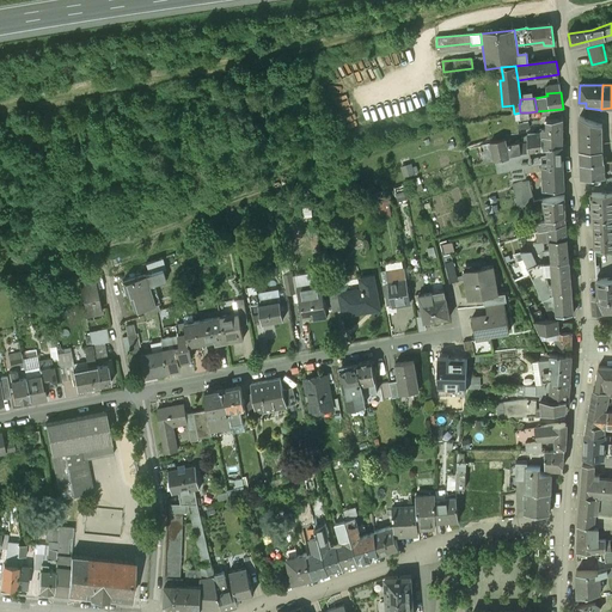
[(599,123),(580,117),(580,141),(603,141),(603,123),(599,123)]
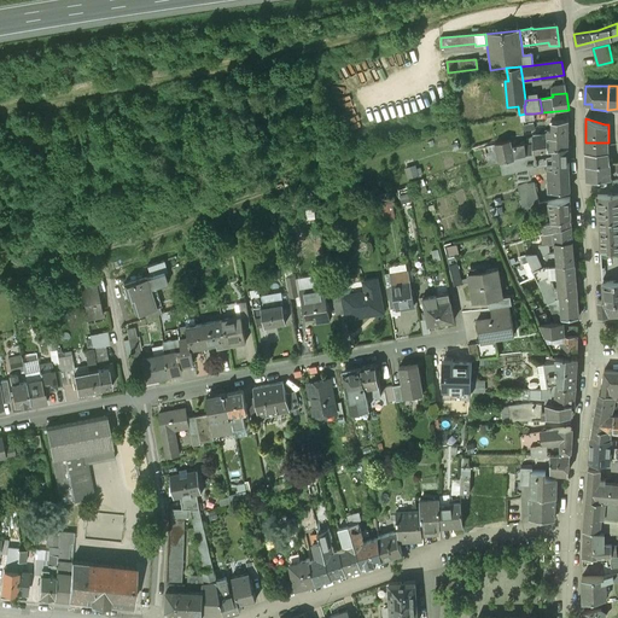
[(569,120),(552,122),(552,132),(553,138),(569,136),(569,120)]
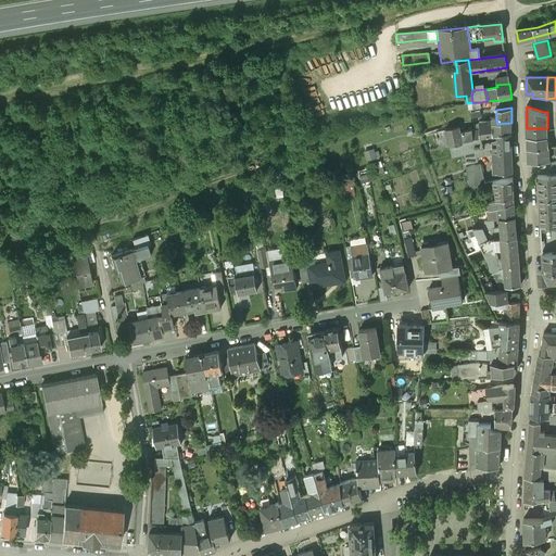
[(490,122),(480,123),(479,124),(481,138),(492,136),(492,122),(492,118),(490,118),(490,122)]
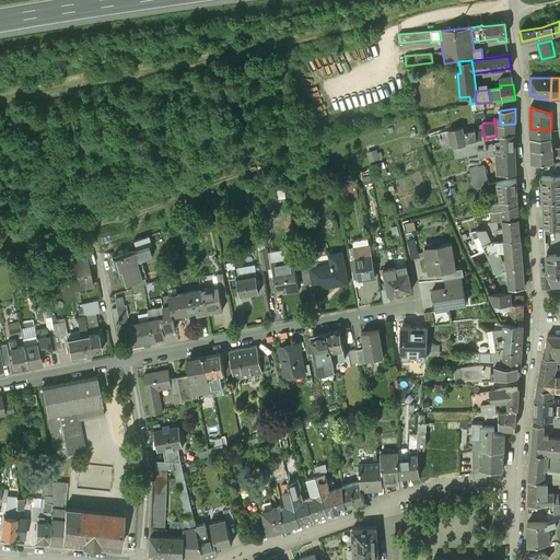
[(501,125),(500,119),(496,119),(496,123),(496,137),(496,138),(502,136),(515,133),(515,124),(501,125)]
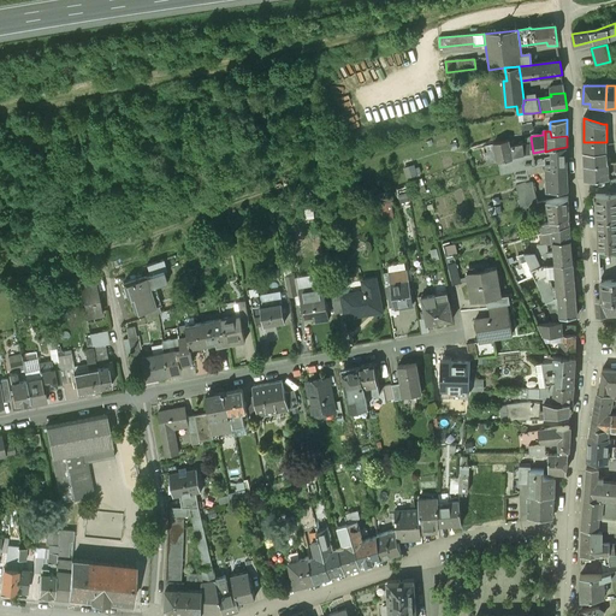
[(509,138),(493,142),(497,157),(498,161),(513,158),(513,157),(525,154),(523,144),(523,143),(514,146),(513,143),(509,143),(509,138)]
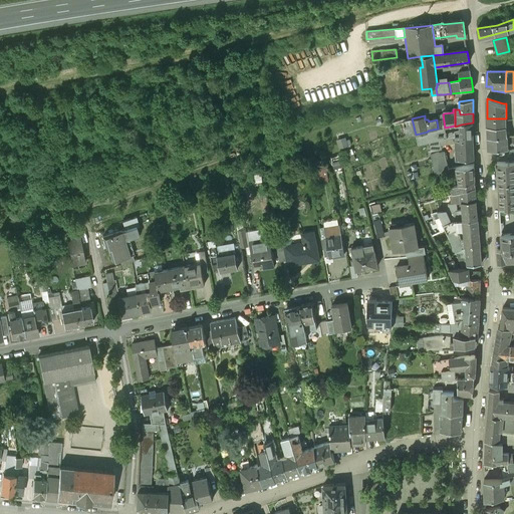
[(473,129),(473,122),(461,124),(461,132),(473,129)]
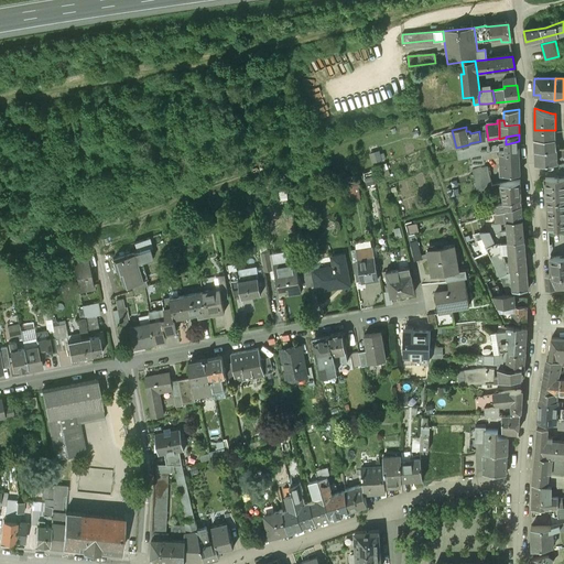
[(555,138),(534,138),(534,150),(535,150),(556,148),(560,148),(559,144),(556,144),(555,138)]
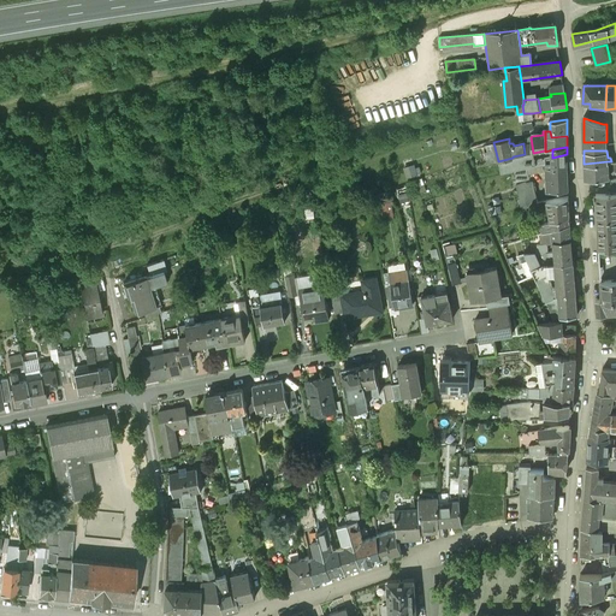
[(525,154),(513,157),(513,158),(498,161),(501,173),(514,171),(527,167),(535,166),(534,161),(533,153),(525,154)]
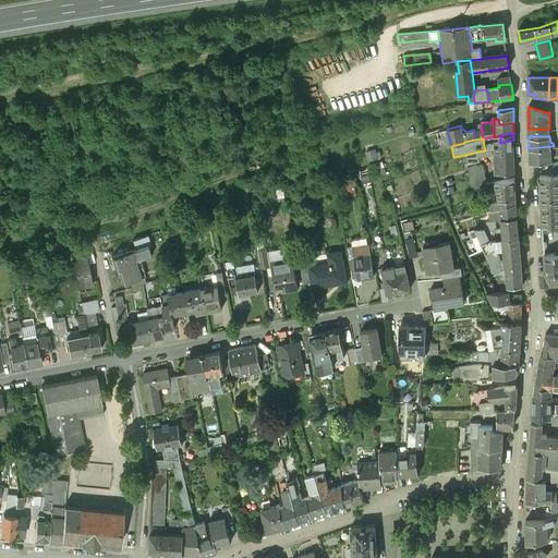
[(513,140),(500,143),(500,148),(500,152),(513,150),(513,140)]
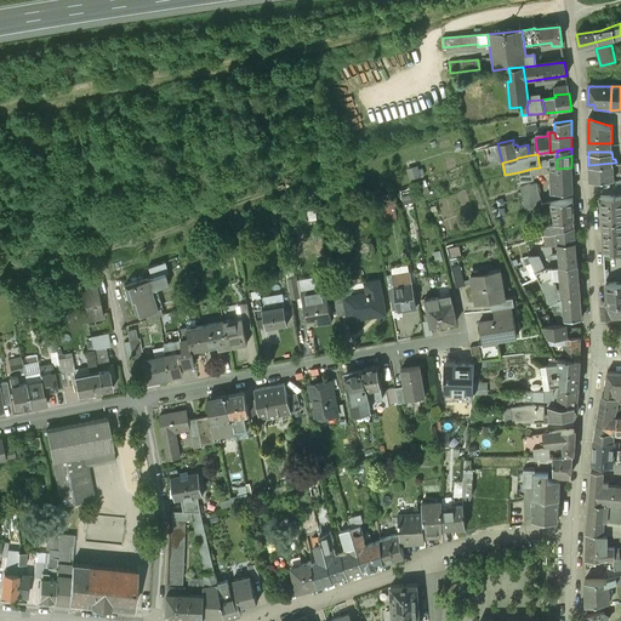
[(613,163),(590,165),(590,181),(614,178),(614,174),(620,171),(620,161),(616,163),(613,163)]
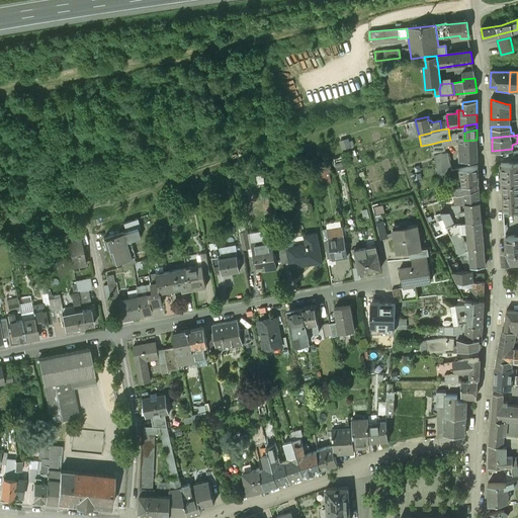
[(477,140),(464,141),(464,138),(458,138),(459,150),(458,150),(459,161),(478,160),(477,140)]
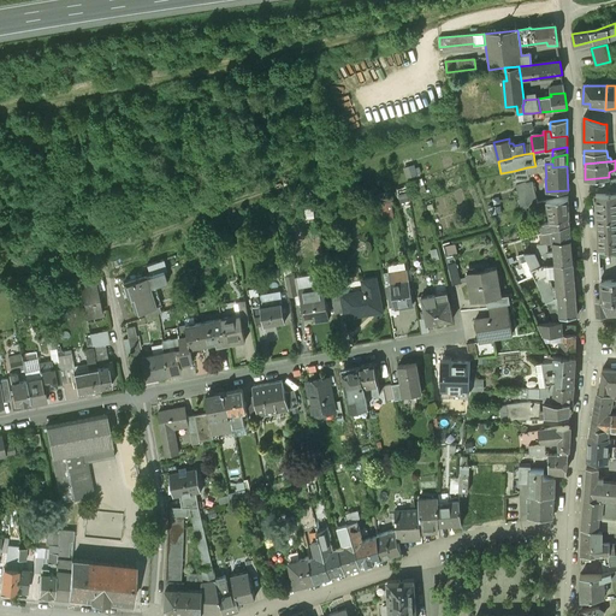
[(414,165),(403,169),(407,179),(422,175),(419,167),(415,169),(414,165)]
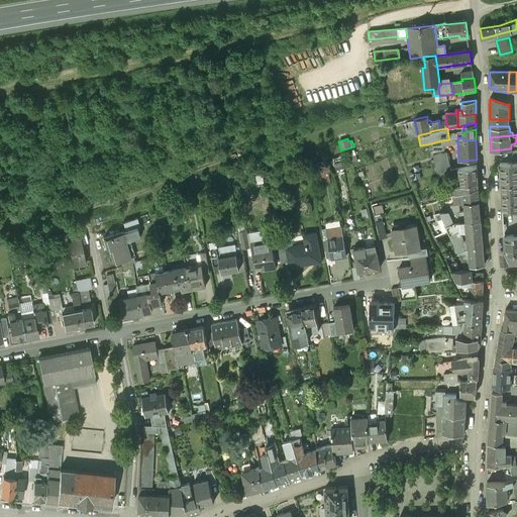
[(442,140),(431,143),(433,152),(442,151),(442,150),(444,149),(442,140)]
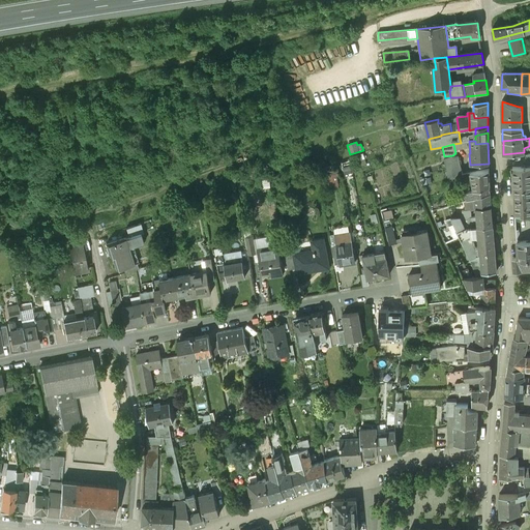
[(351,159),(341,163),(345,175),(355,172),(351,159)]
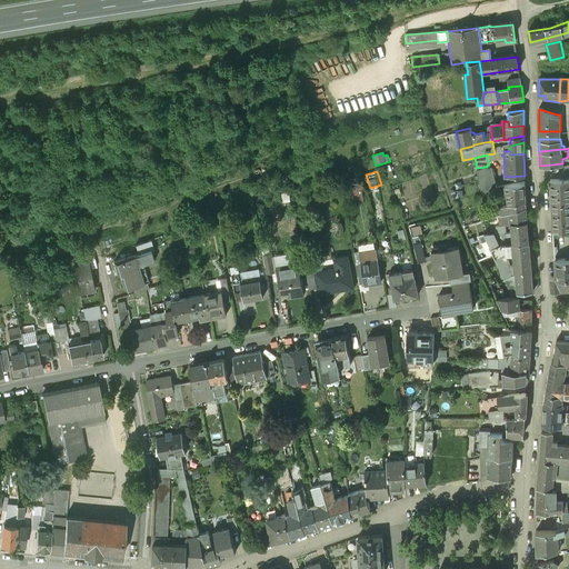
[(491,172),(478,176),(481,192),(497,189),(492,172),(491,173),(491,172)]
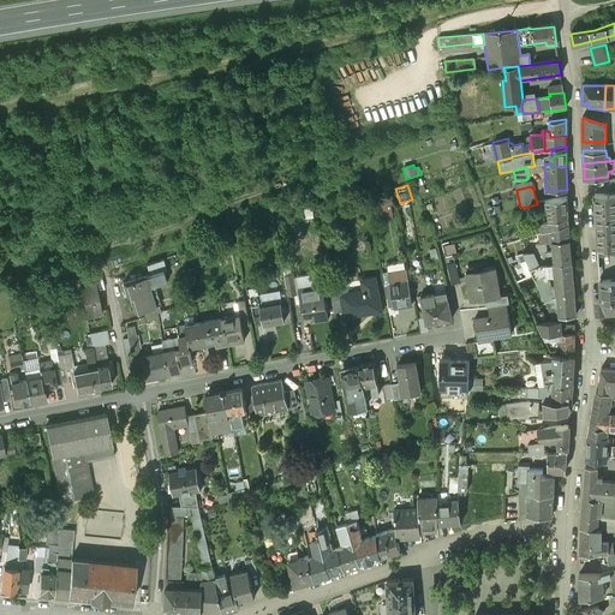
[(614,192),(595,193),(595,202),(596,203),(597,219),(614,218),(614,192)]
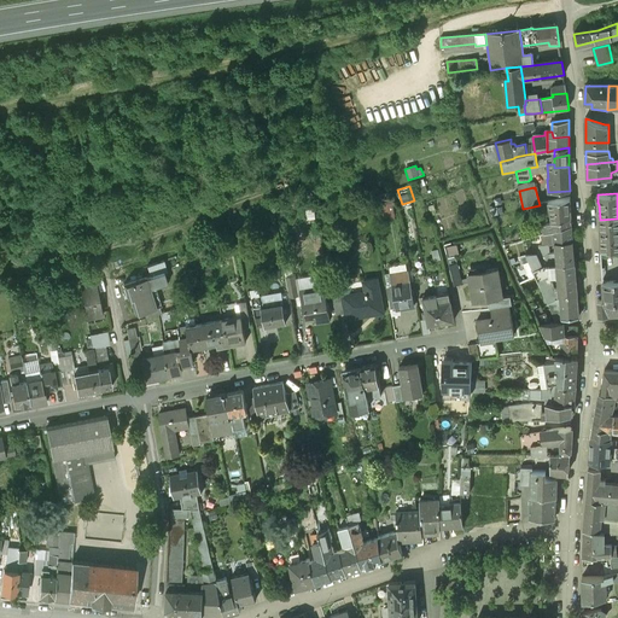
[(570,198),(546,203),(546,207),(549,205),(552,222),(571,217),(570,198)]
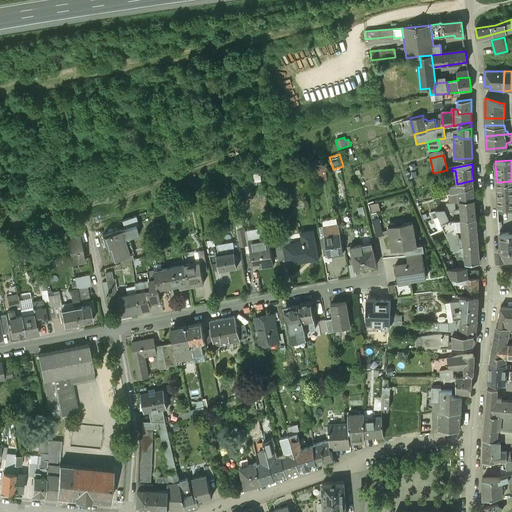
[(457,184),(434,191),(436,195),(445,192),(446,194),(447,193),(450,192),(450,193),(473,186),(473,180),(457,184)]
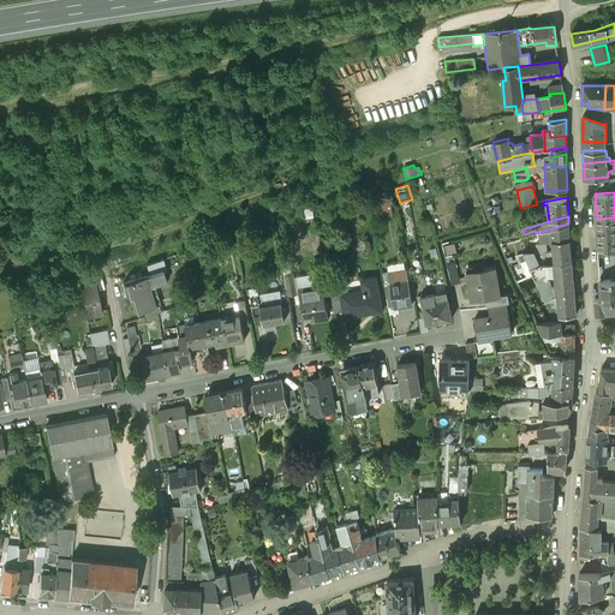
[(614,218),(597,219),(597,240),(614,239),(614,218)]
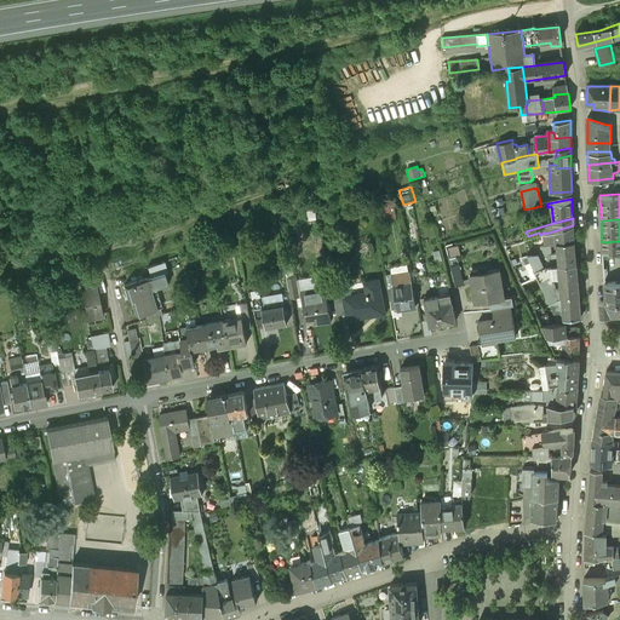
[(573,225),(545,234),(545,233),(541,234),(544,241),(544,247),(550,246),(557,246),(557,242),(574,241),(573,225)]
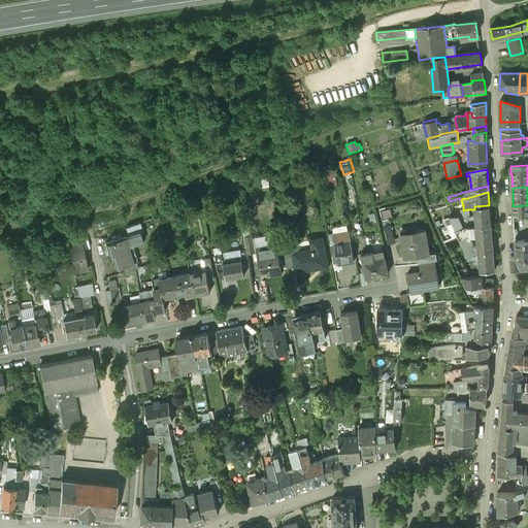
[(489,205),(474,206),(474,209),(475,216),(468,217),(468,209),(463,210),(460,210),(461,219),(459,219),(458,217),(450,218),(452,223),(456,231),(465,227),(476,226),(491,224),(489,205)]
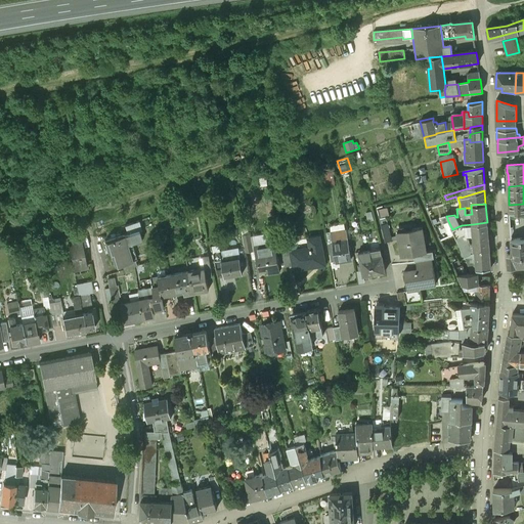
[(191,207),(192,217),(201,216),(199,206),(191,207)]
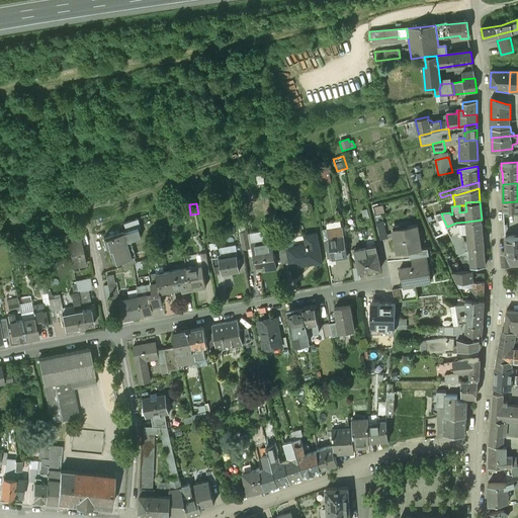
[(378,203),(372,205),(375,217),(381,214),(378,203)]
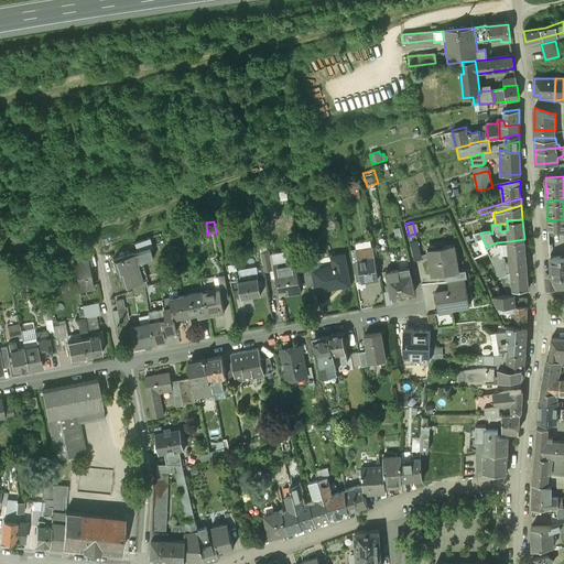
[(416,234),(409,236),(414,260),(423,258),(416,234)]
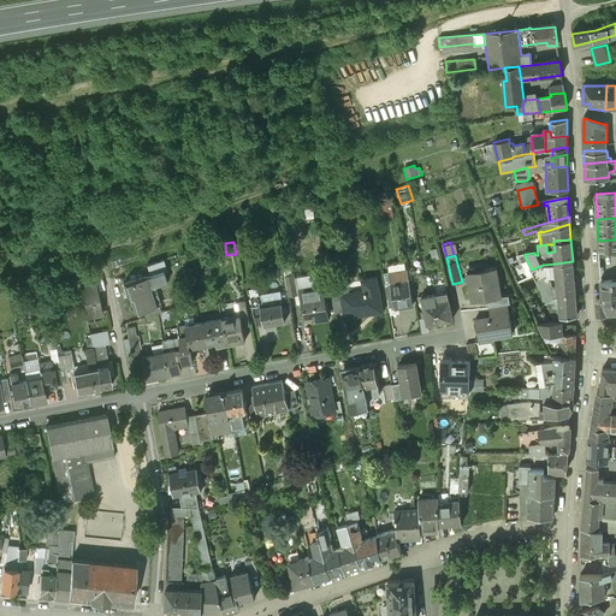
[(164,261),(147,266),(150,276),(164,271),(164,272),(167,271),(164,261)]
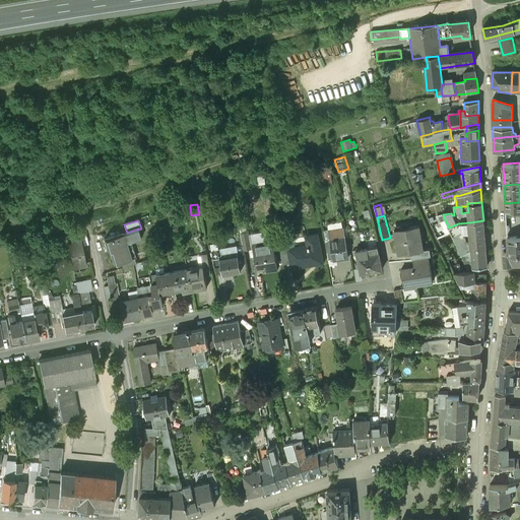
[(483,220),(469,222),(471,248),(485,246),(483,220)]
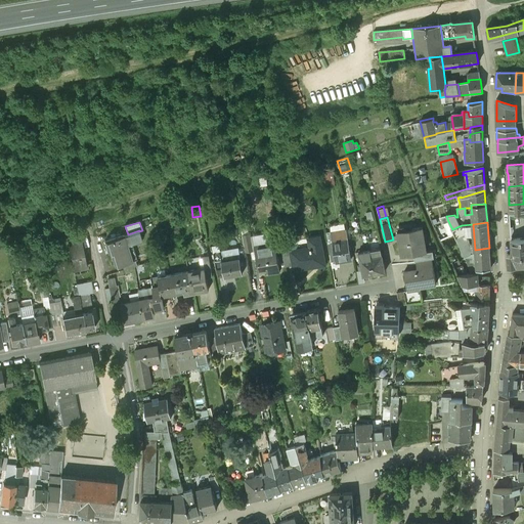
[(329,223),(324,224),(332,268),(340,267),(339,263),(336,263),(330,226),(329,223)]
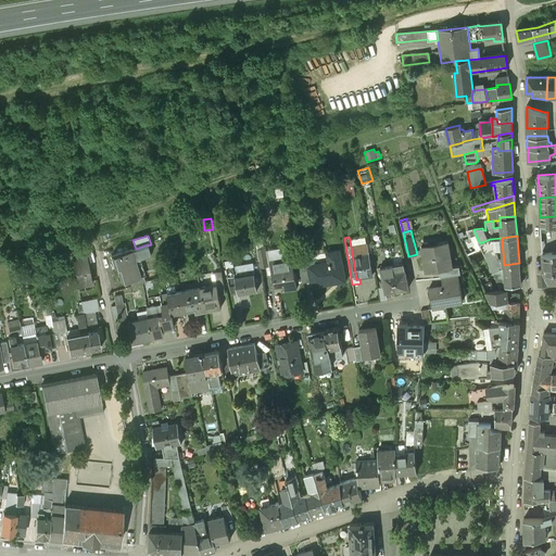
[(365,237),(350,240),(356,279),(359,279),(374,277),(367,243),(366,243),(365,237)]
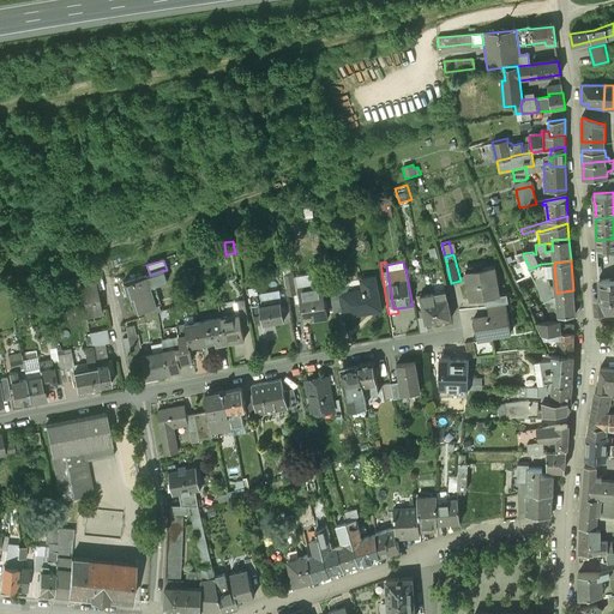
[(500,293),(495,265),(464,271),(469,300),(485,296),(500,294),(500,293)]
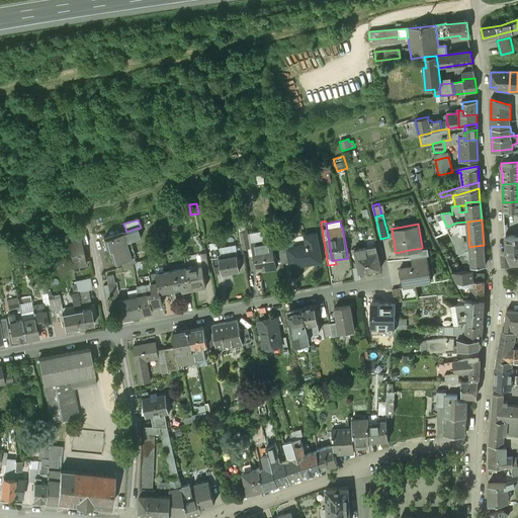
[(126,232),(103,239),(105,246),(107,245),(113,264),(120,261),(132,258),(126,242),(141,237),(138,229),(138,228),(126,232)]
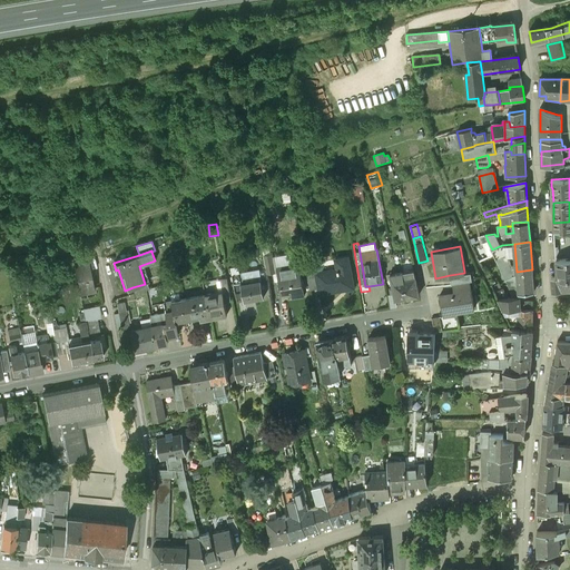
[(272,254),(263,256),(266,276),(275,274),(272,254)]
